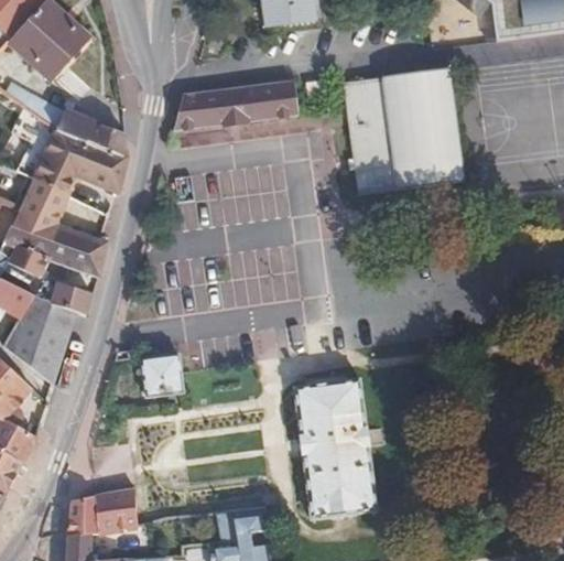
[(0,0),(0,29),(9,36),(25,19),(42,0),(0,0)]
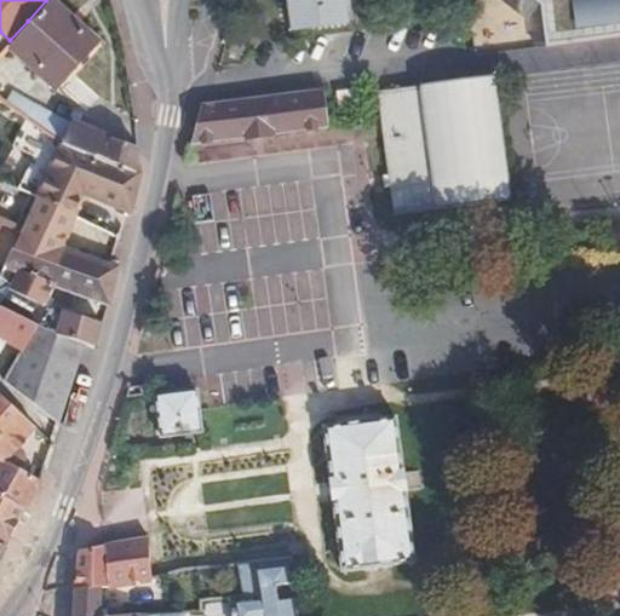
[(73,63),(113,19),(91,0),(46,0),(28,21),(73,63)]
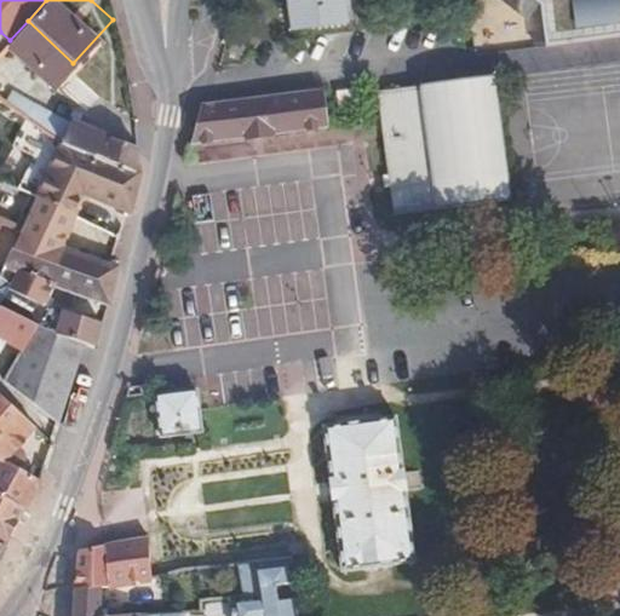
[(287,0),(291,23),(349,16),(346,0),(287,0)]
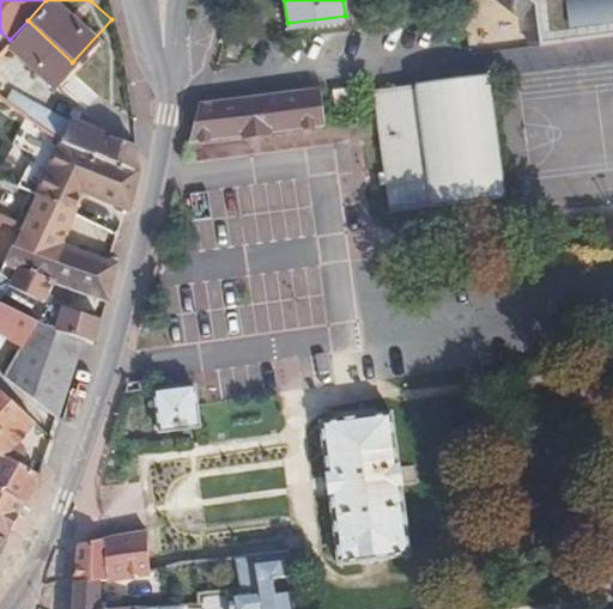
[(438,0),(445,52),(612,29),(612,0),(438,0)]
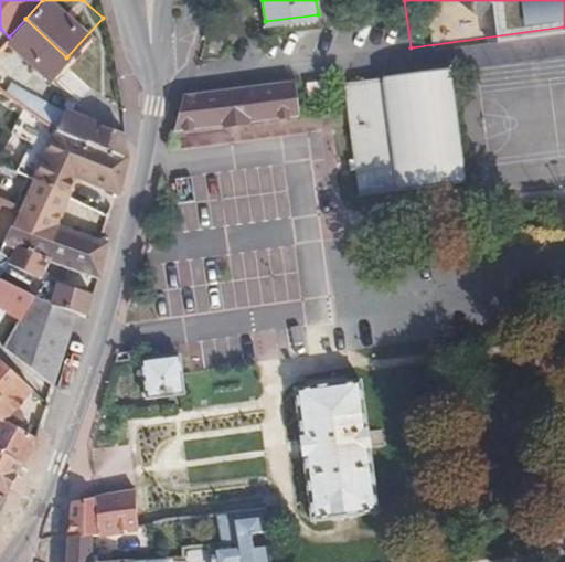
[(0,46),(9,36),(0,29),(0,46)]
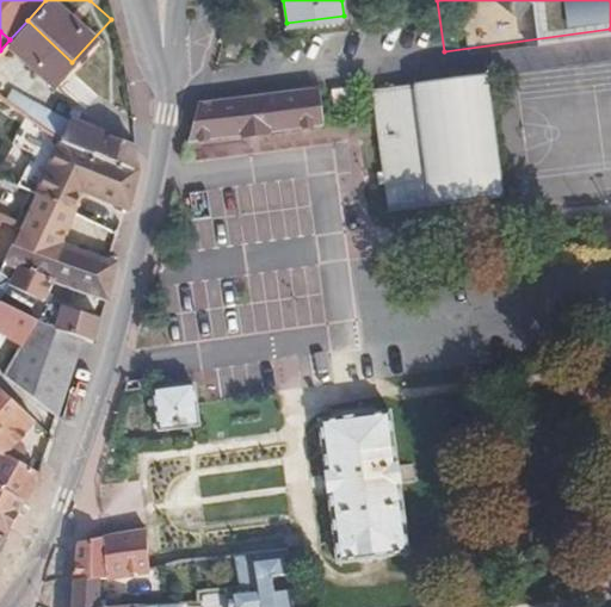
[(486,73),(369,90),(387,212),(387,214),(503,197),(486,73)]
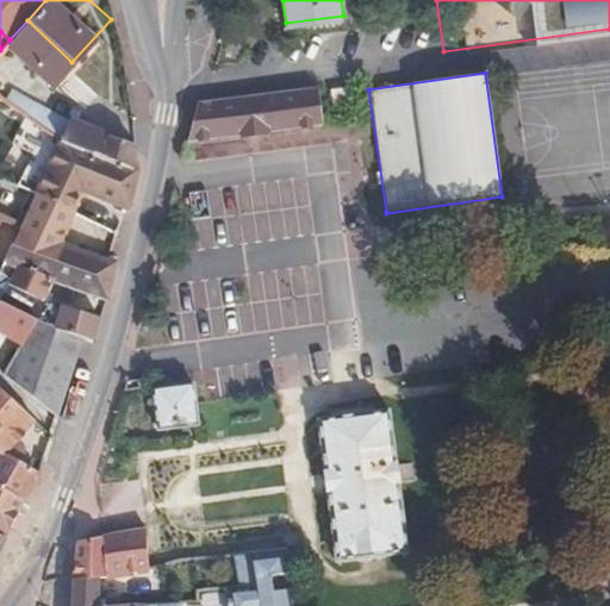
[(35,100),(14,85),(5,100),(8,102),(25,113),(35,100)]
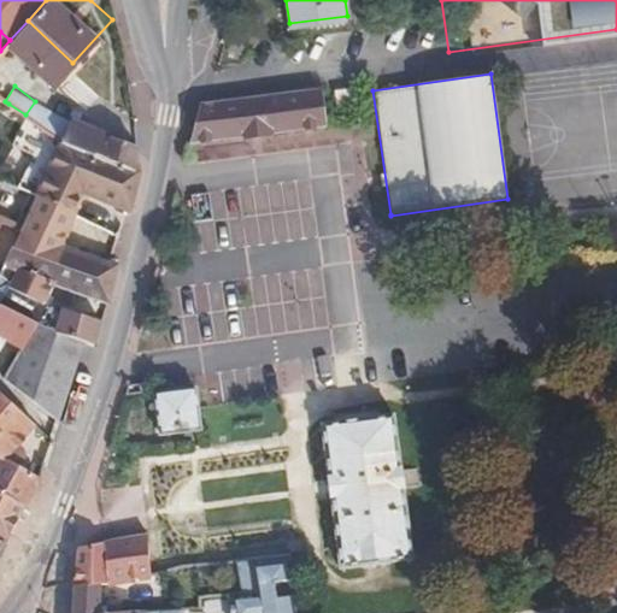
[(325,125),(321,88),(207,102),(201,104),(191,142),(244,136),(245,140),(270,137),(270,133),(325,125)]
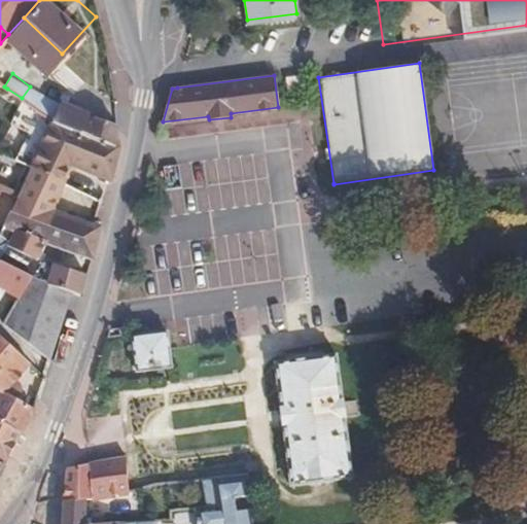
[(118,124),(63,100),(61,100),(33,89),(30,86),(22,98),(31,104),(46,114),(55,118),(57,119),(115,144),(118,124)]
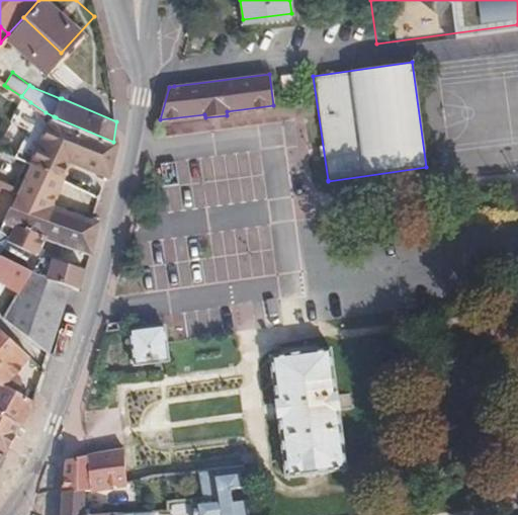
[(30,102),(21,96),(7,87),(4,92),(18,100),(18,104),(26,108),(30,102)]
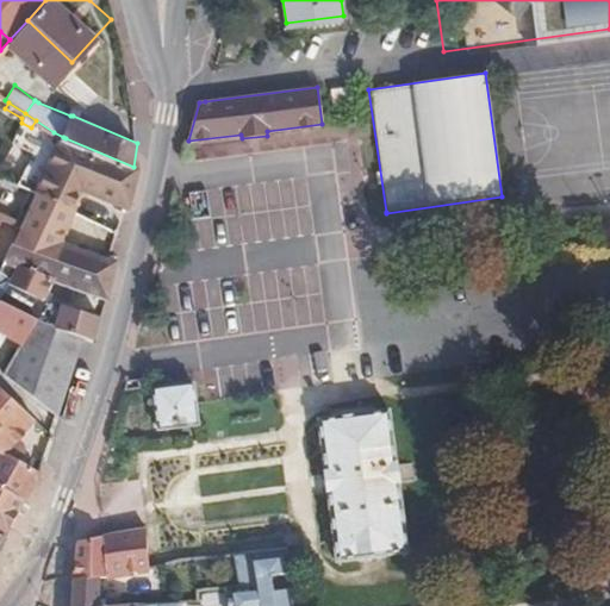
[(130,207),(139,169),(134,167),(66,138),(63,137),(45,174),(128,207),(130,207)]
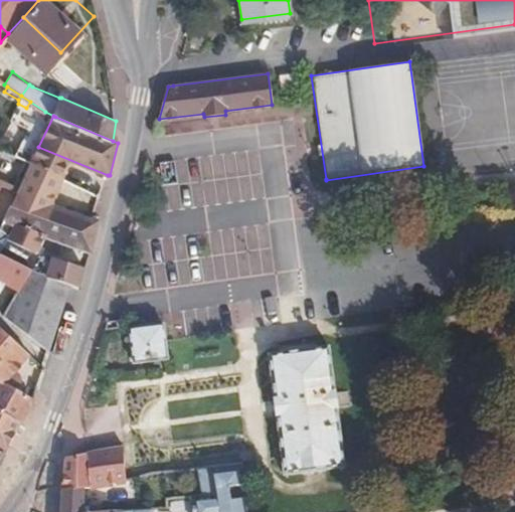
[(100,220),(95,218),(25,194),(0,182),(0,228),(2,230),(5,222),(45,236),(91,252),(100,220)]
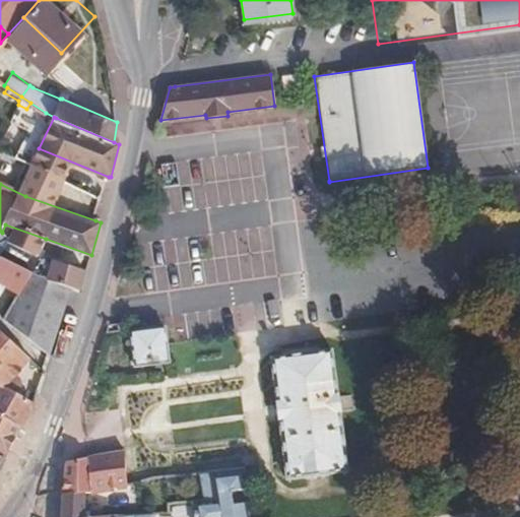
[(46,239),(5,224),(2,233),(9,241),(9,242),(37,255),(39,255),(46,239)]
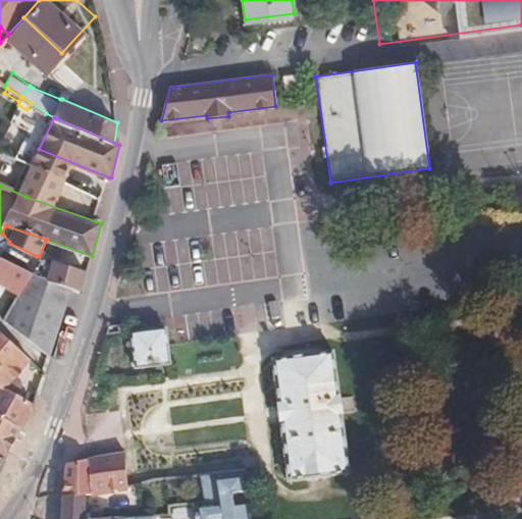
[(20,294),(33,273),(25,270),(6,260),(0,256),(4,250),(9,242),(2,234),(0,231),(0,296),(2,297),(6,287),(20,294)]
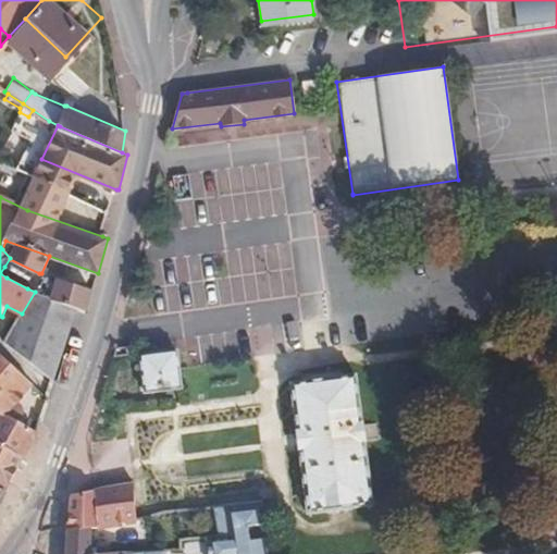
[(7,278),(10,272),(4,267),(0,273),(7,278)]
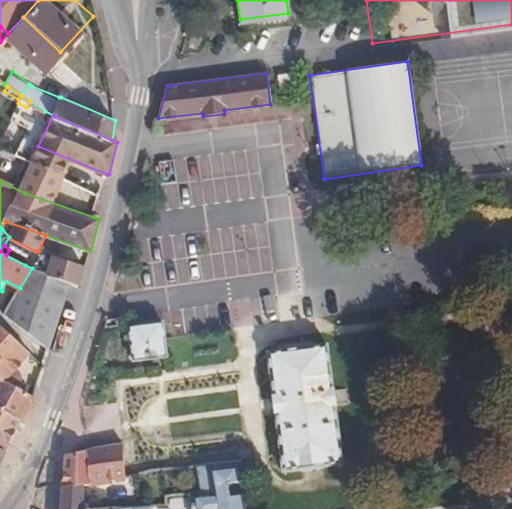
[(79,286),(85,266),(55,256),(54,256),(48,275),(71,282),(79,286)]
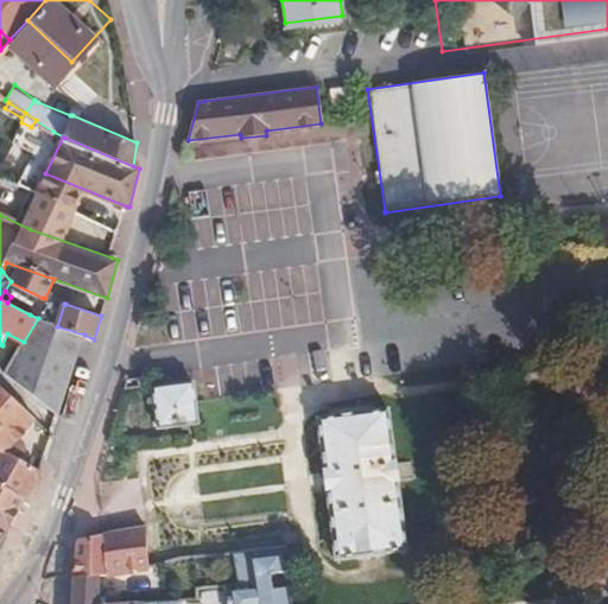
[(81,350),(84,335),(57,326),(44,322),(38,318),(24,342),(6,372),(23,385),(61,415),(81,350)]
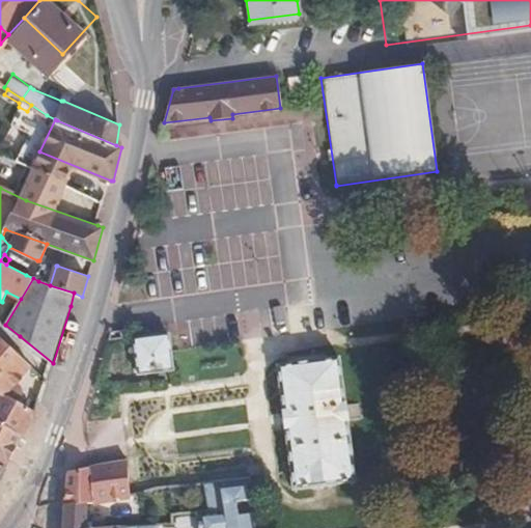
[(133,338),(139,373),(174,368),(169,333),(133,338)]
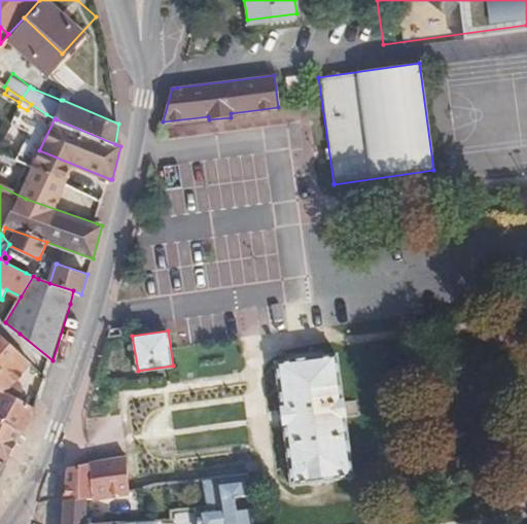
[(33,363),(0,334),(0,421),(24,435),(37,407),(8,391),(33,363)]
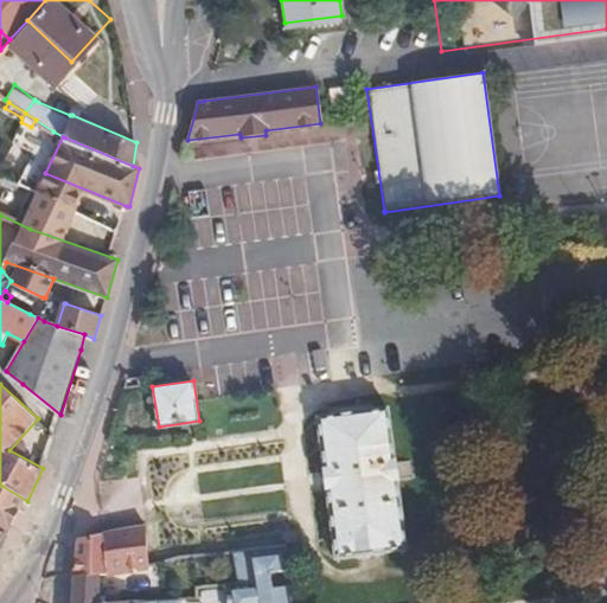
[(409,545),(390,402),(318,412),(338,555),(409,545)]
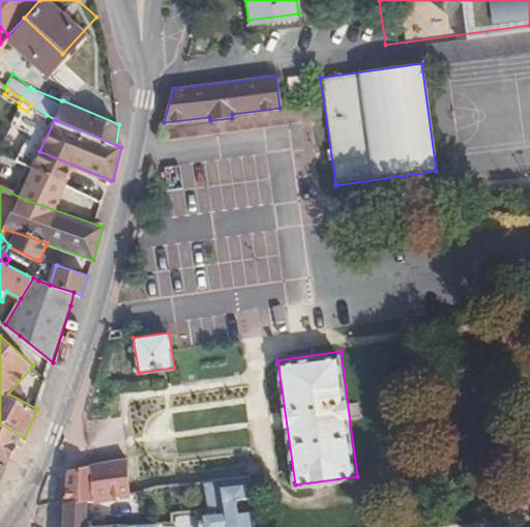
[(24,438),(0,423),(0,433),(20,445),(24,438)]
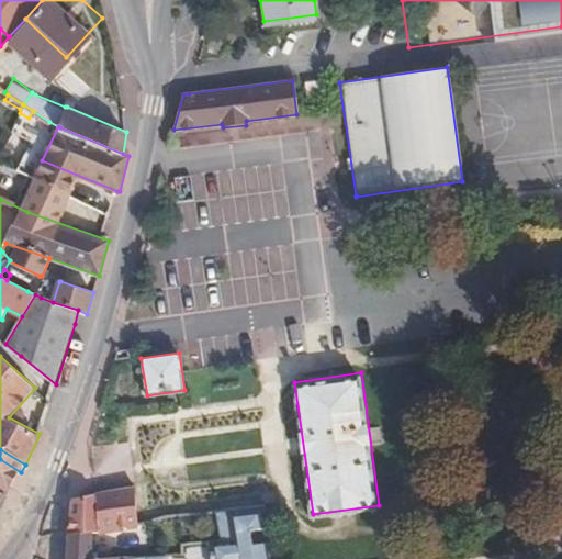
[(0,491),(10,496),(21,472),(0,459),(0,491)]
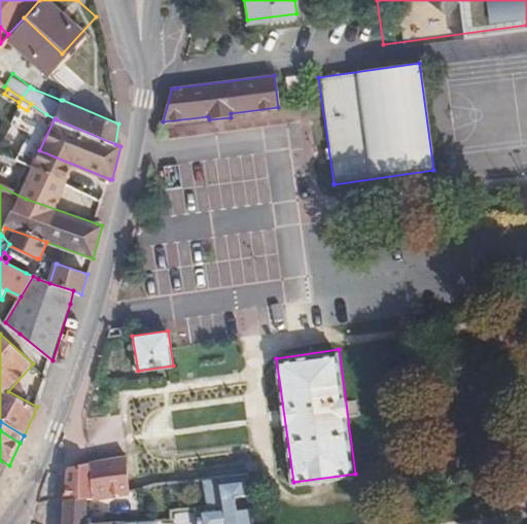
[(124,492),(125,457),(72,466),(68,467),(65,498),(86,497),(103,495),(124,492)]
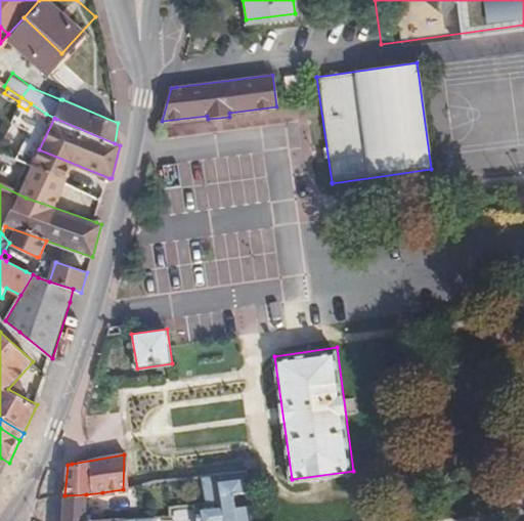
[(0,479),(8,465),(9,463),(0,458),(0,479)]
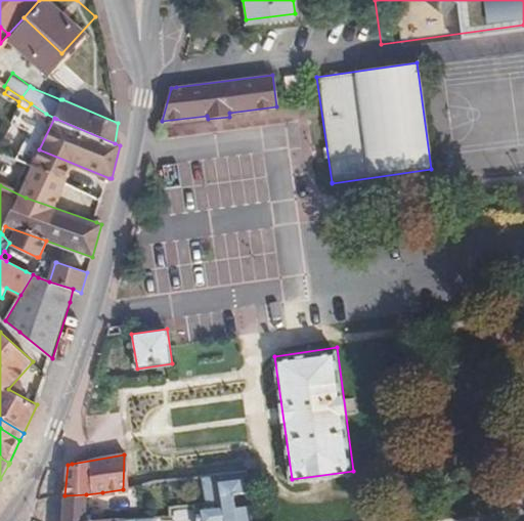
[(257,520),(245,470),(200,475),(207,503),(191,505),(194,520),(257,520)]
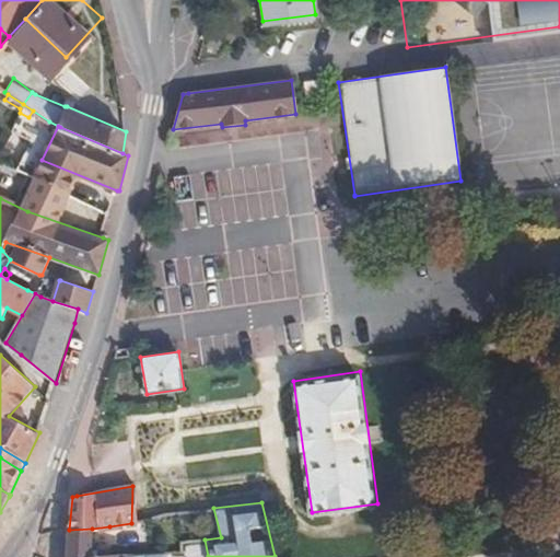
[(92,547),(92,529),(69,530),(67,530),(67,547),(92,547)]
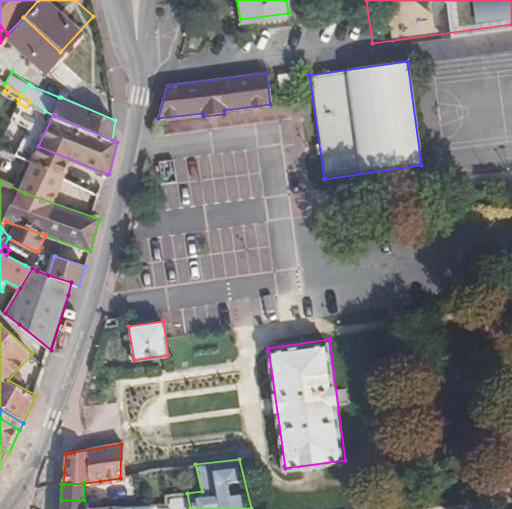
[(159,508),(159,505),(142,505),(133,506),(106,508),(92,508),(91,503),(84,502),(84,500),(61,500),(60,508),(159,508)]
